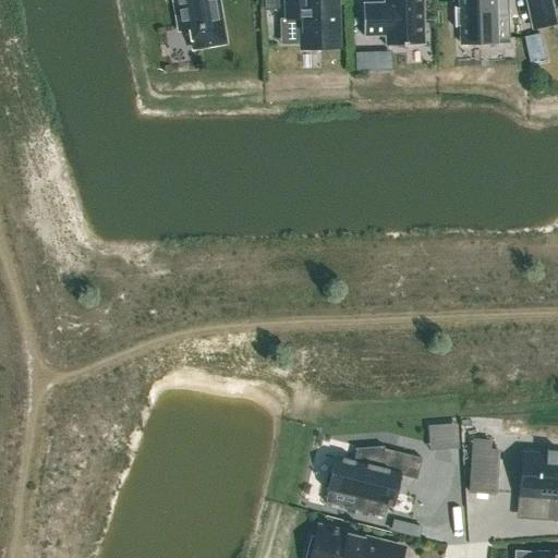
[(217,0),(173,0),(179,31),(190,28),(191,32),(192,41),(201,50),(206,49),(213,48),(218,47),(223,36),(221,26),(217,0)]
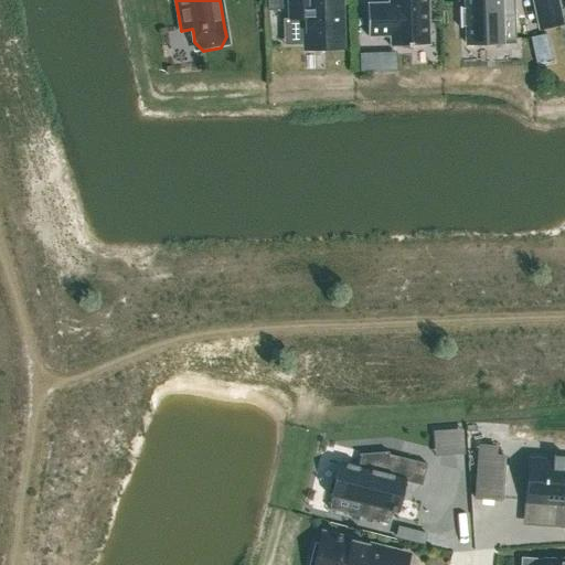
[(266,0),(267,10),(284,10),(283,0),(266,0)]
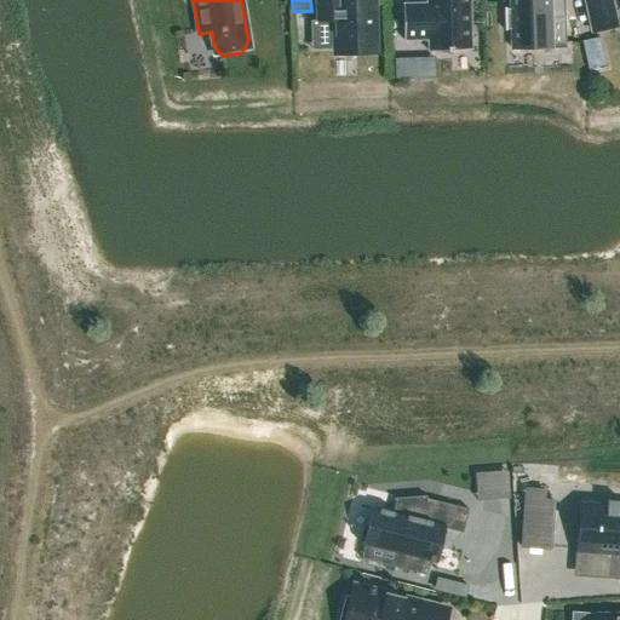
[(317,0),(319,21),(334,21),(336,55),(374,53),(372,0),(317,0)]
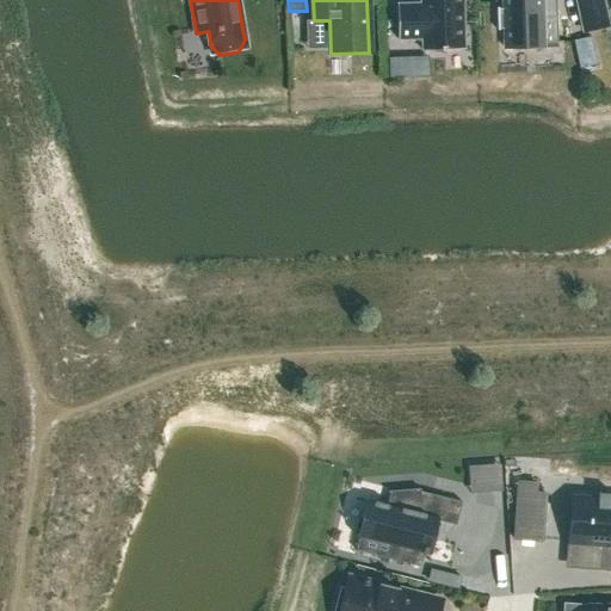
[(420,0),(421,4),(396,5),(397,39),(421,38),(423,50),(463,49),(462,0),(420,0)]
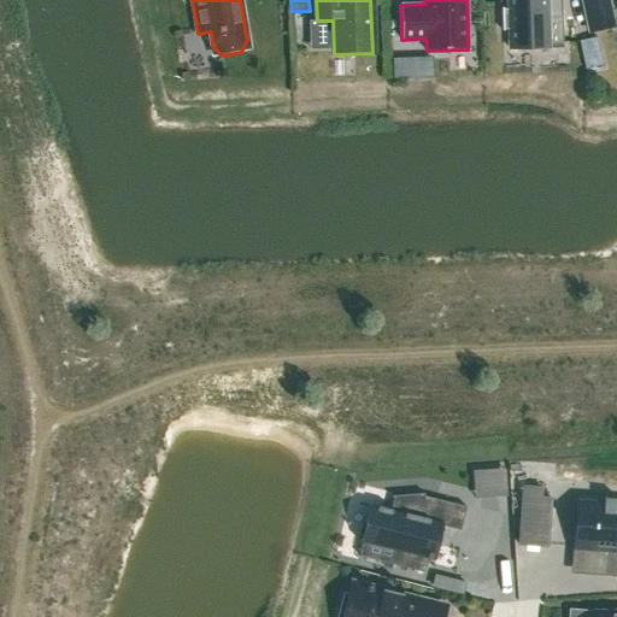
[(503,7),(501,7),(501,30),(504,30),(504,29),(509,29),(510,48),(548,47),(548,45),(563,45),(562,17),(547,17),(546,0),(507,0),(509,10),(503,10),(503,7)]
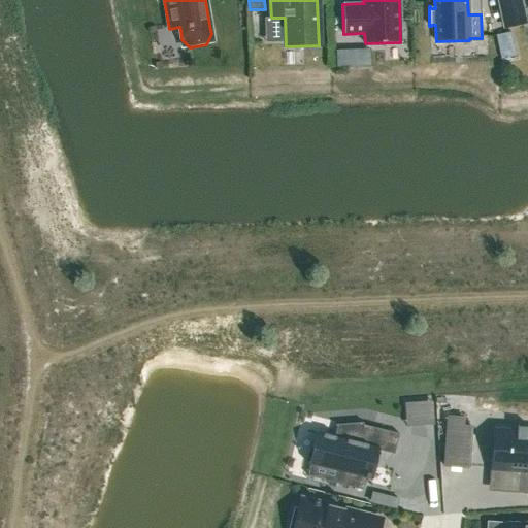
[(520,0),(498,0),(504,27),(525,23),(520,0)]
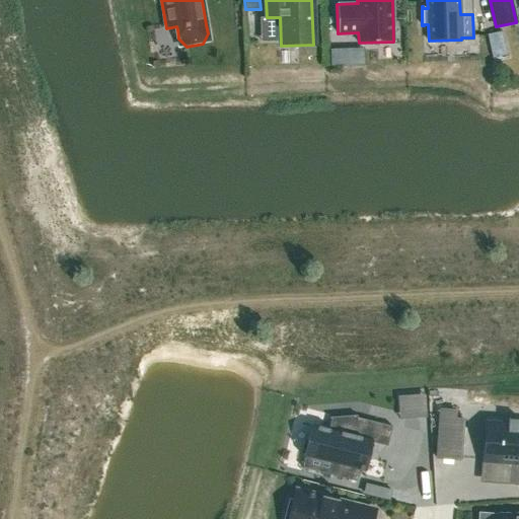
[(280,17),(267,17),(262,17),(262,43),(281,42),(280,17)]
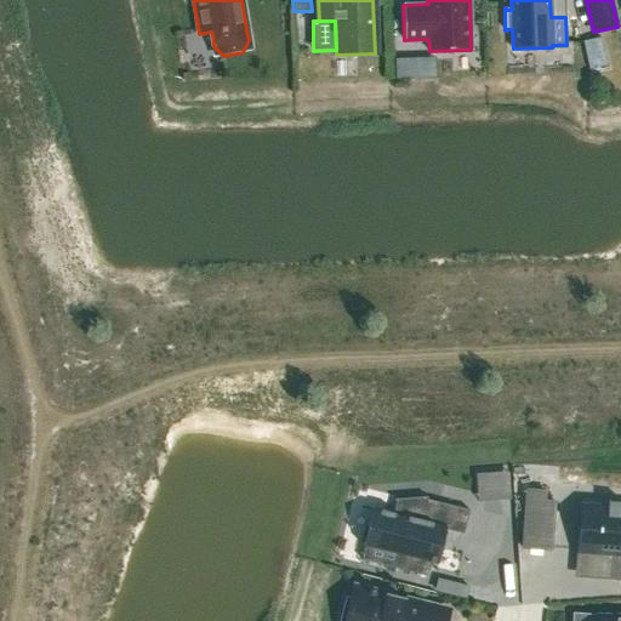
[(206,34),(192,35),(189,22),(165,26),(172,75),(211,70),(206,34)]
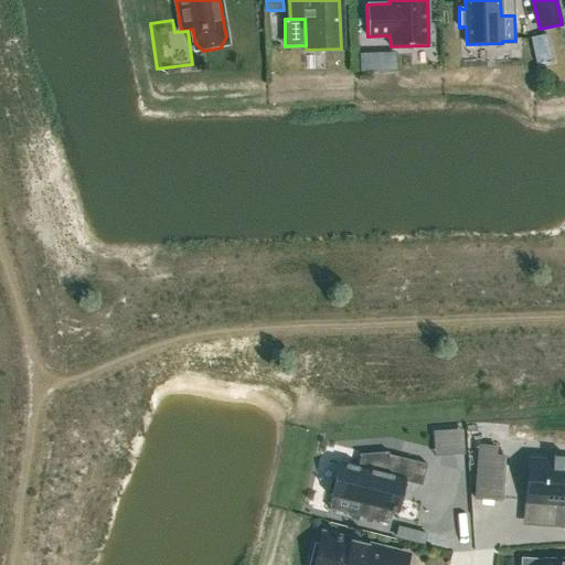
[(478,446),(475,499),(501,500),(504,456),(496,456),(496,447),(478,446)]
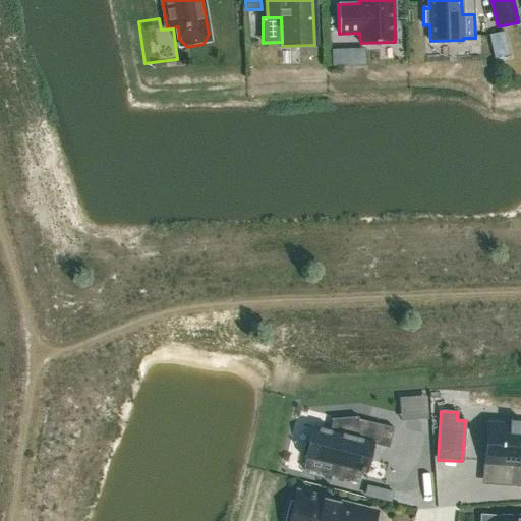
[(307,450),(305,458),(317,460),(334,464),(331,476),(358,483),(361,471),(363,472),(364,467),(362,466),(363,462),(365,463),(370,444),(389,448),(393,427),(358,419),(358,417),(331,419),(331,420),(332,420),(330,431),(313,427),(307,450)]
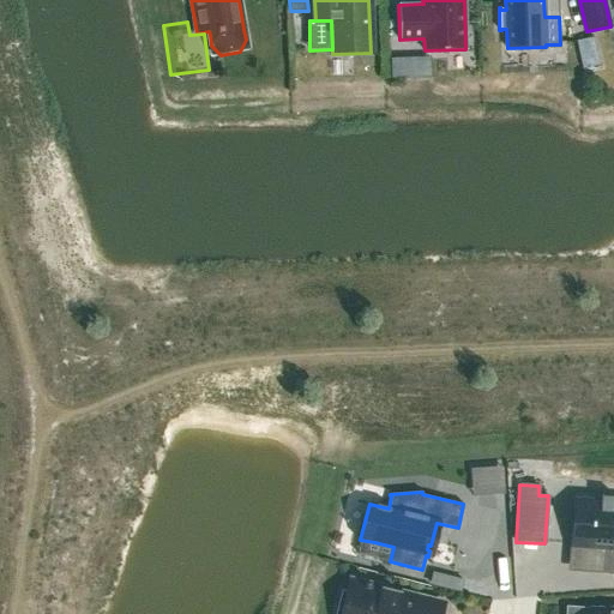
[(591,525),(590,546),(605,546),(602,572),(613,572),(613,500),(613,501),(613,499),(613,495),(613,497),(602,497),(602,495),(601,494),(600,500),(594,500),(593,519),(591,519),(590,525),(591,525)]
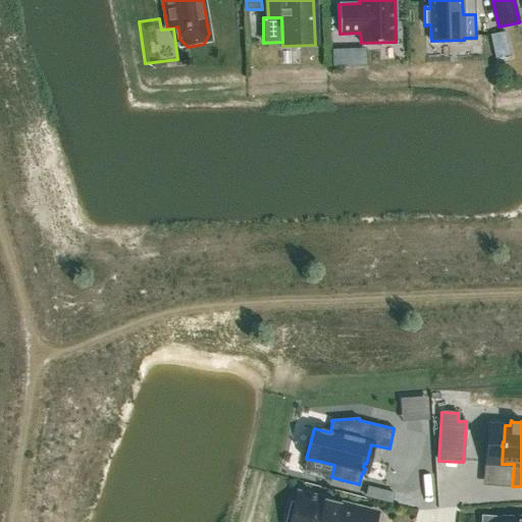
[(390,502),(393,493),(368,487),(366,496),(390,502)]
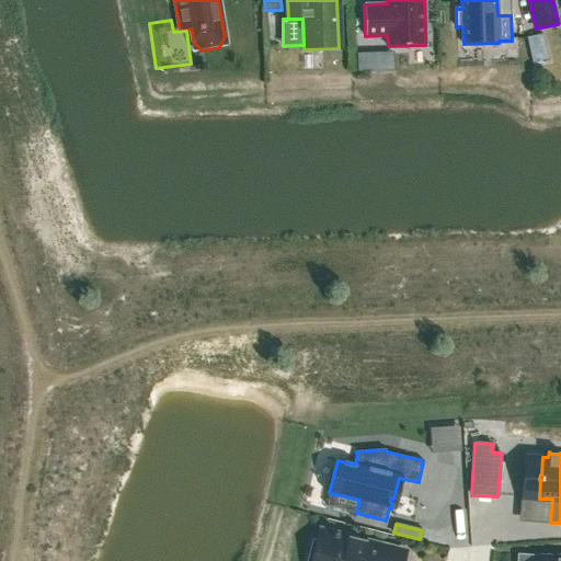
[(312,540),(307,560),(402,560),(404,552),(339,535),(339,534),(333,531),(333,534),(320,530),(317,541),(312,540)]
